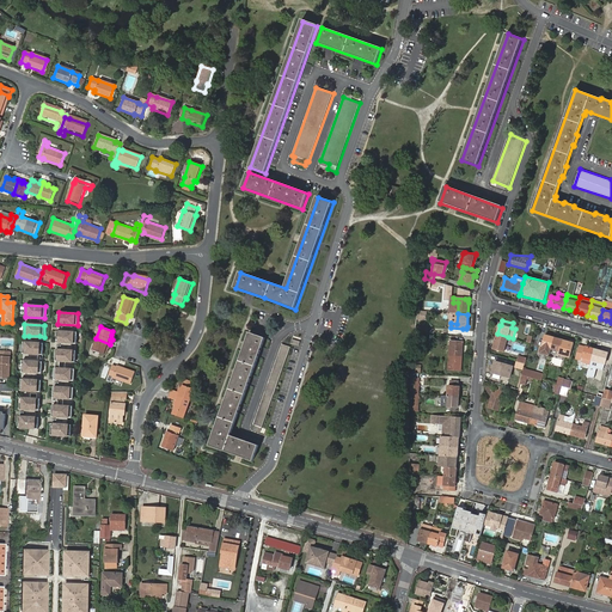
[(77,343),(77,331),(57,330),(56,342),(77,343)]
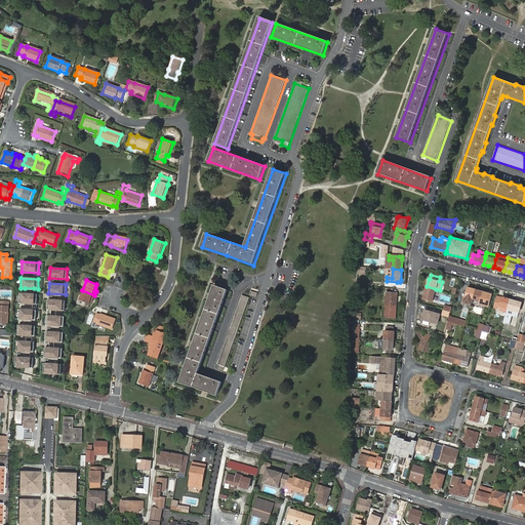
[(218,396),(218,395),(223,381),(199,373),(229,290),(214,286),(180,381),(218,396)]
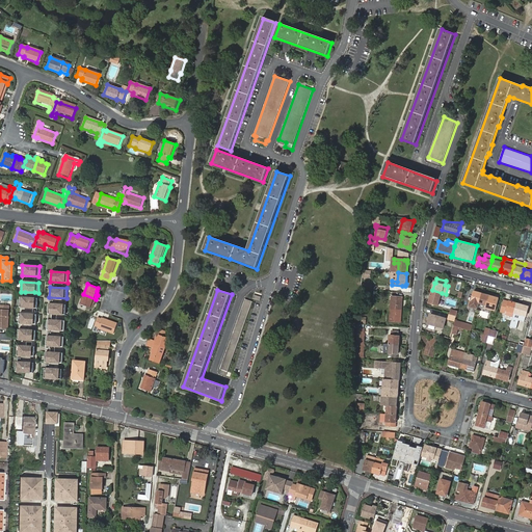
[(442,293),(432,290),(429,299),(428,303),(431,303),(439,306),(442,293)]
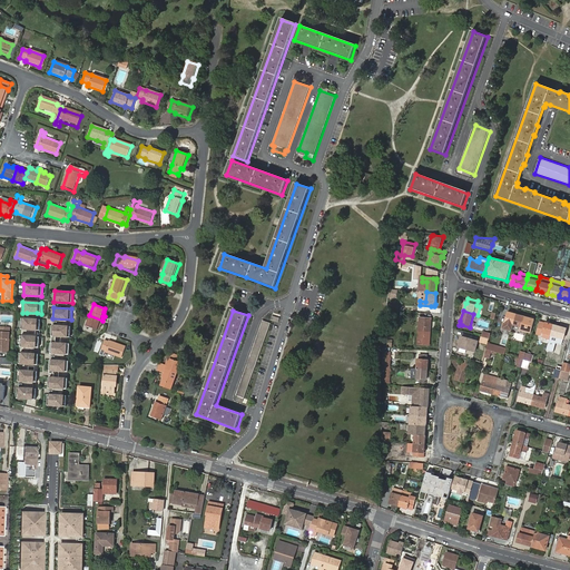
[(513,325),(517,315),(508,312),(504,322),(503,327),(512,330),(513,325)]
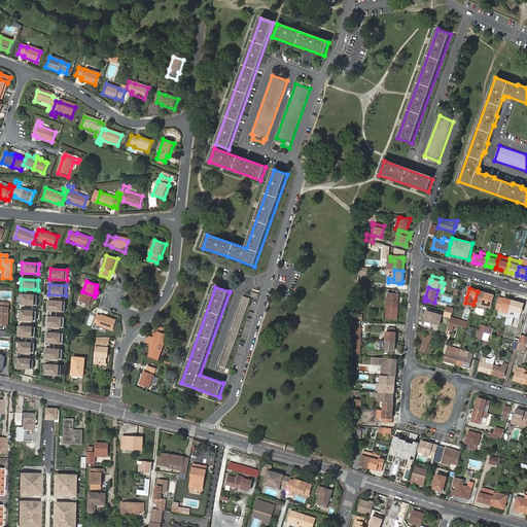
[(95,296),(82,291),(79,302),(90,305),(91,303),(92,299),(94,300),(95,296)]
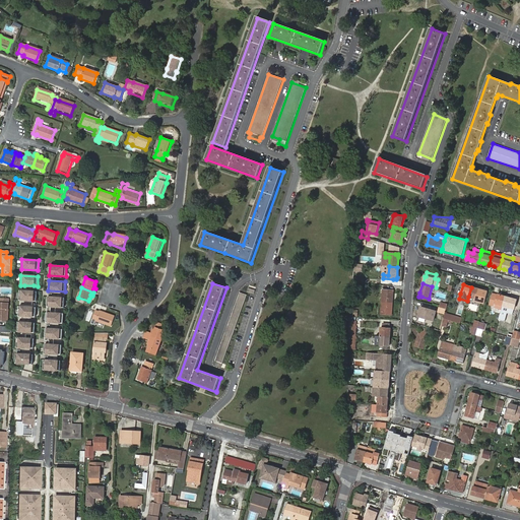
[(478,289),(471,287),(468,297),(476,299),(475,301),(480,303),(483,290),(478,289)]
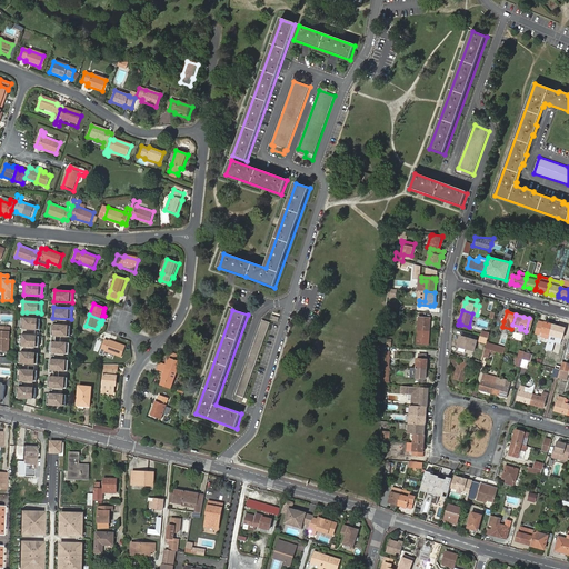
[(419,317),(418,330),(429,331),(429,328),(430,321),(430,318),(419,317)]
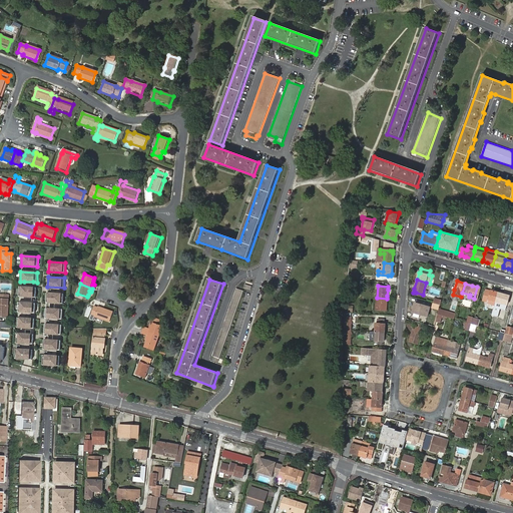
[(36,298),(36,288),(33,288),(23,288),(20,287),(19,297),(36,298)]
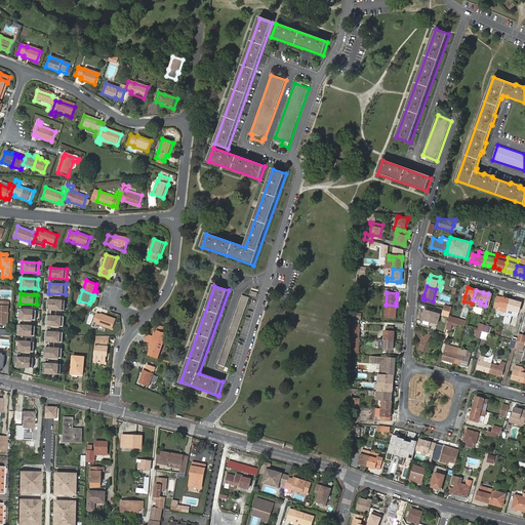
[(243,295),(218,364),(226,367),(250,298),(243,295)]
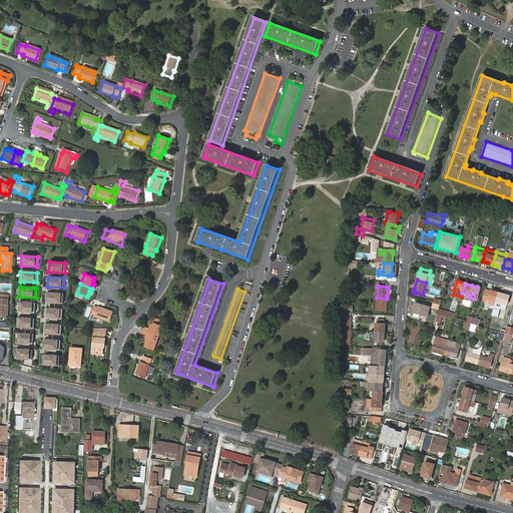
[(490,304),(494,306),(495,302),(498,293),(490,291),(486,290),(483,301),(488,302),(488,303),(490,304)]
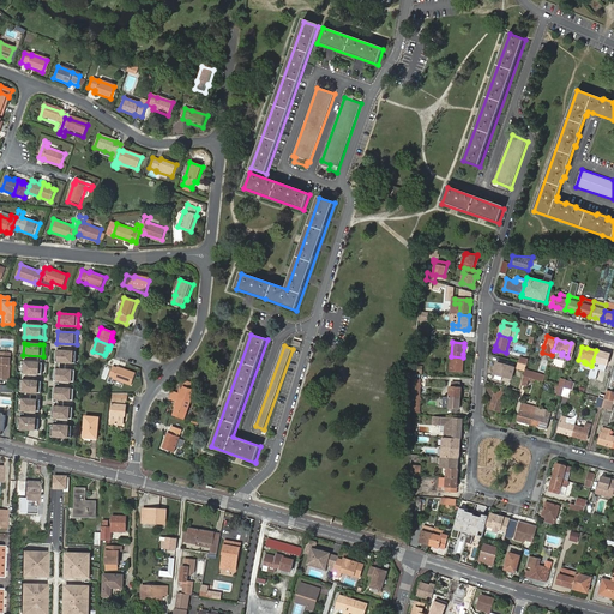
[(76,363),(77,351),(56,350),(55,362),(76,363)]
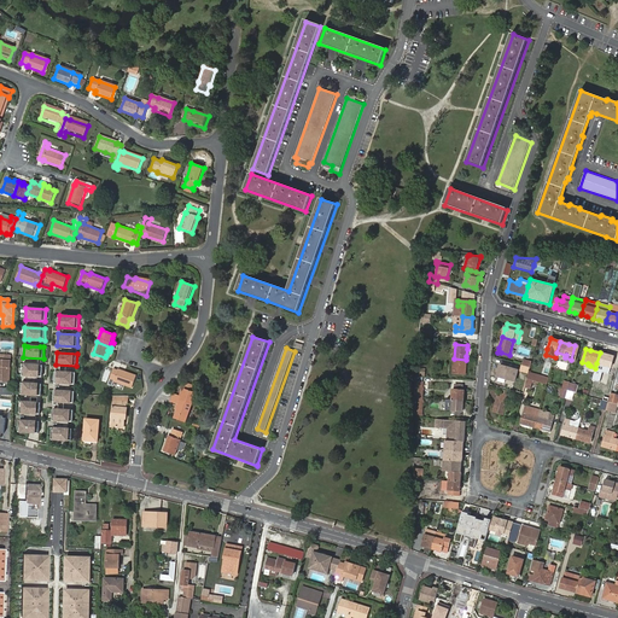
[(596,363),(595,368),(602,369),(604,366),(606,366),(611,367),(614,356),(600,353),(596,363)]
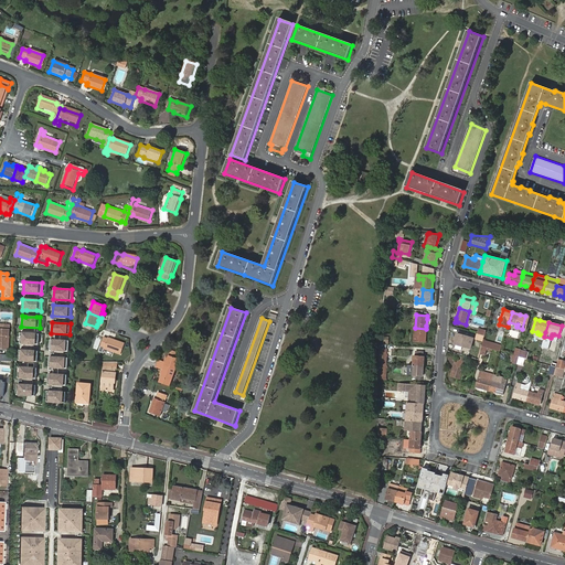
[(0,348),(9,349),(10,324),(0,323),(0,348)]
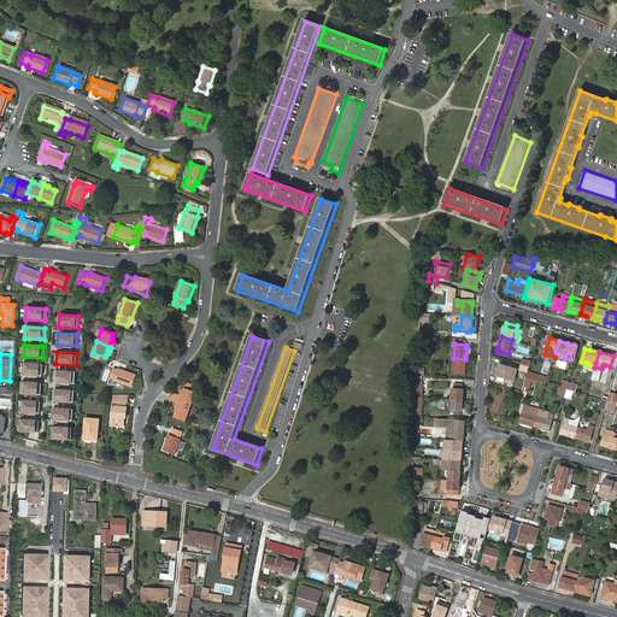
[(465,359),(453,358),(452,372),(464,374),(465,359)]
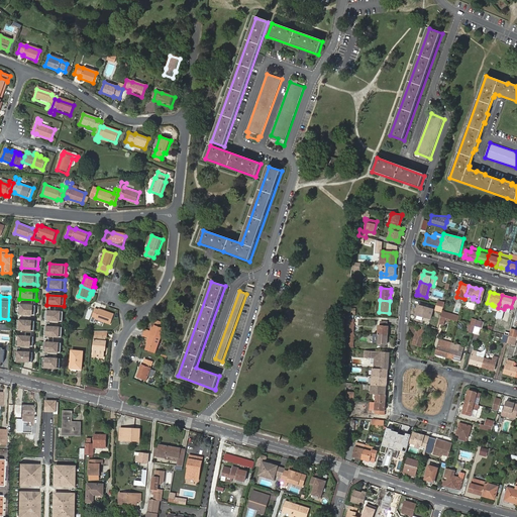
[(35,316),(35,306),(19,305),(18,315),(22,315),(31,315),(35,316)]
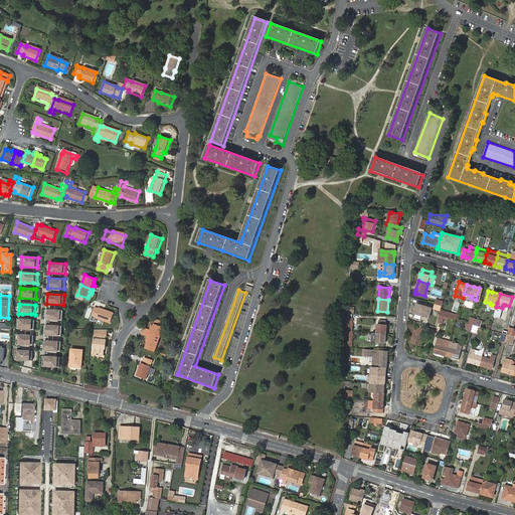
[(416,304),(413,314),(430,318),(432,309),(416,304)]
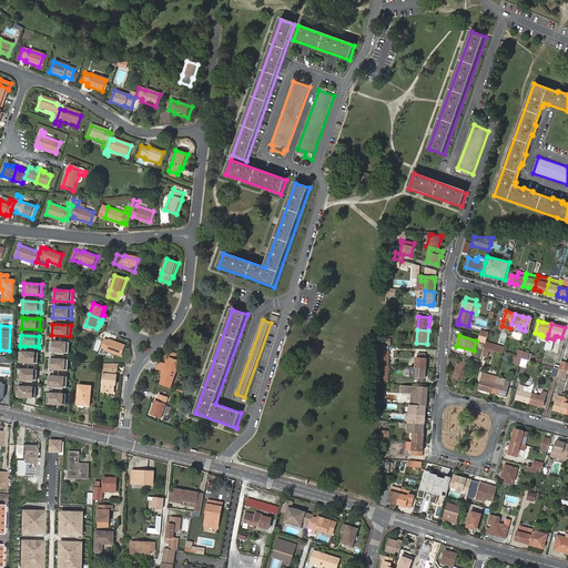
[(104,338),(99,353),(103,355),(104,351),(121,357),(125,345),(109,340),(108,341),(104,338)]
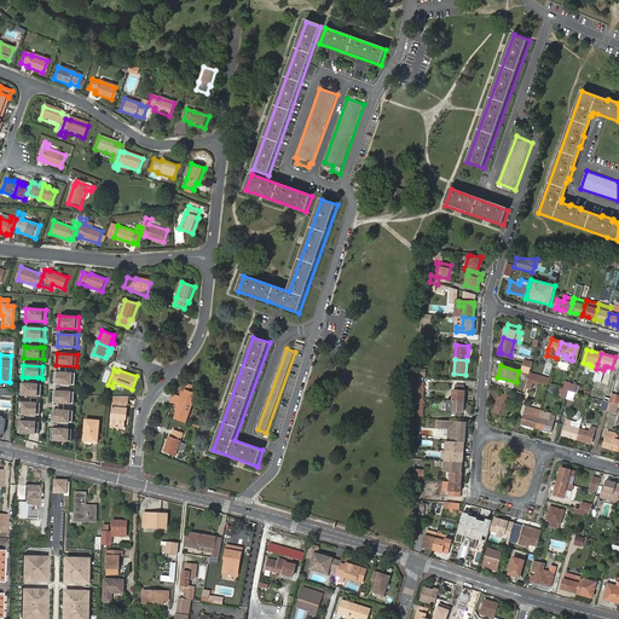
[(75,385),(76,374),(56,372),(55,383),(75,385)]
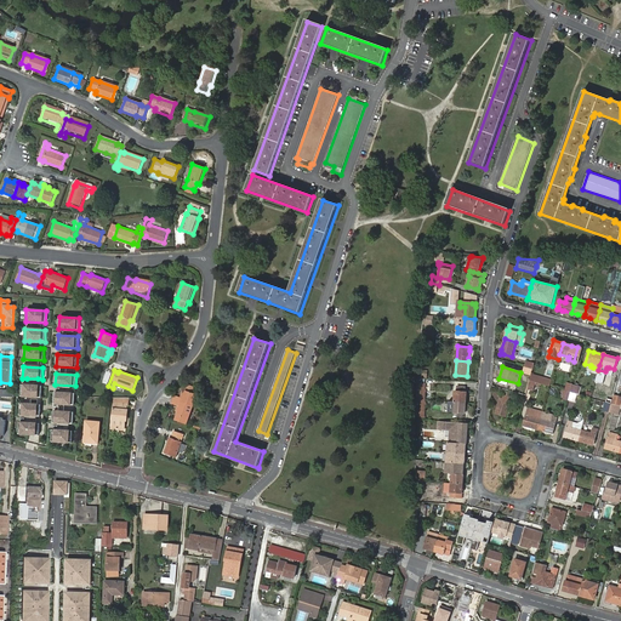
[(541,385),(550,387),(551,382),(547,382),(547,380),(534,376),(531,376),(530,381),(535,382),(541,385)]
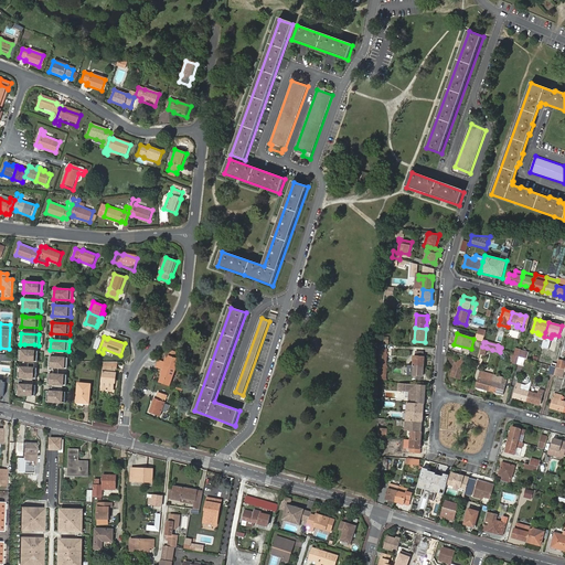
[(38,362),(38,351),(34,351),(24,351),(20,350),(19,361),(38,362)]
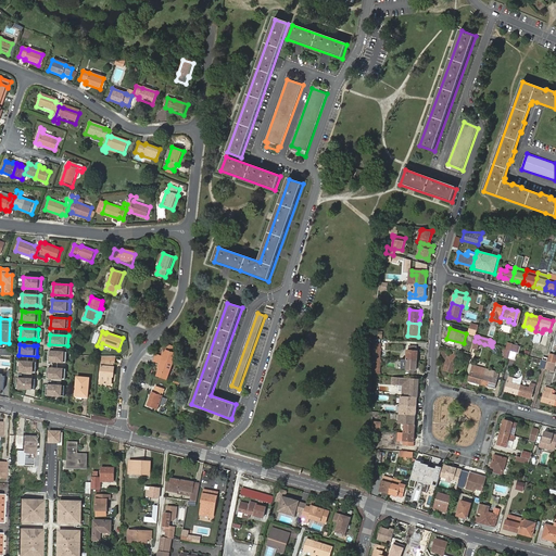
[(161,361),(174,365),(177,354),(172,352),(175,346),(168,344),(166,353),(164,357),(162,356),(161,361)]
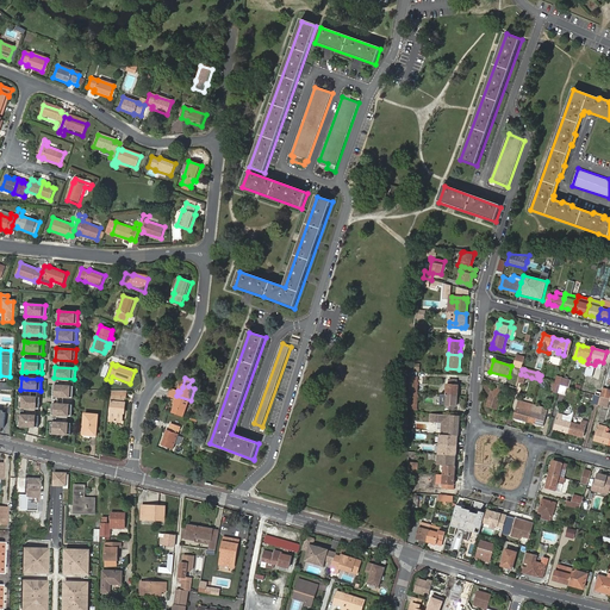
[(447,384),(446,394),(458,396),(459,385),(447,384)]
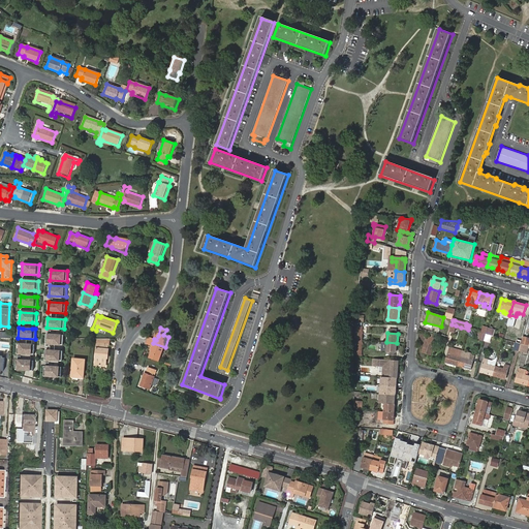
[(63,345),(64,335),(47,334),(47,344),(63,345)]
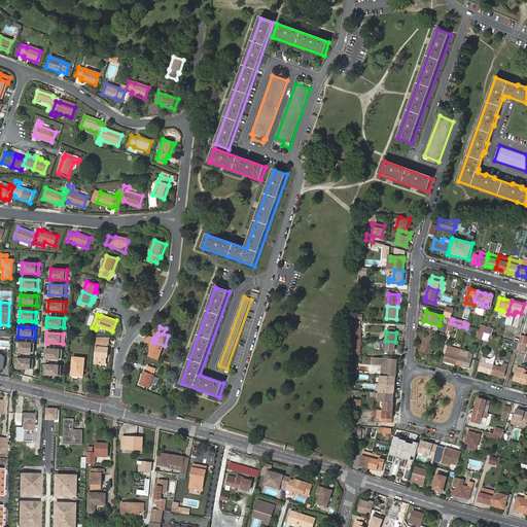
[(426,341),(424,341),(421,351),(429,353),(431,345),(432,341),(433,338),(435,338),(436,335),(430,332),(429,336),(427,336),(426,339),(426,341)]
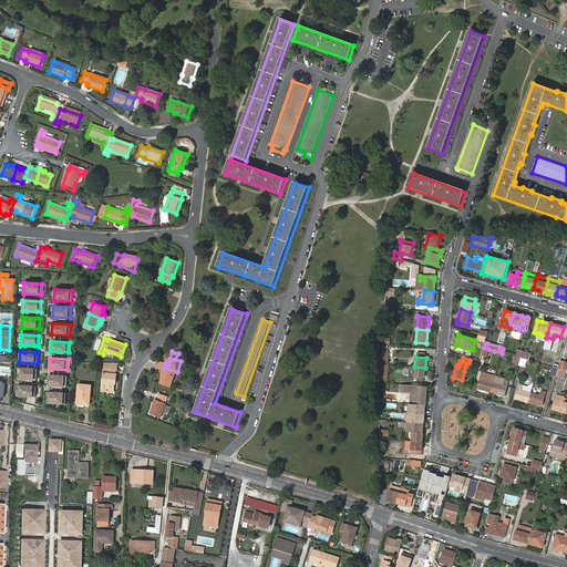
[(414,367),(411,367),(410,372),(410,375),(414,377),(424,378),(425,368),(414,367)]
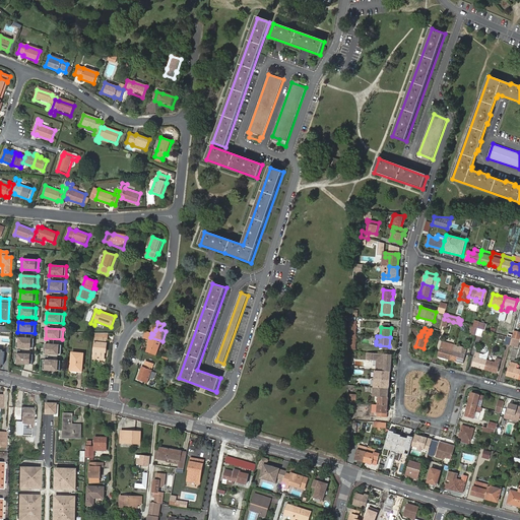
[(147,352),(157,356),(163,341),(150,337),(149,340),(151,340),(149,344),(147,352)]
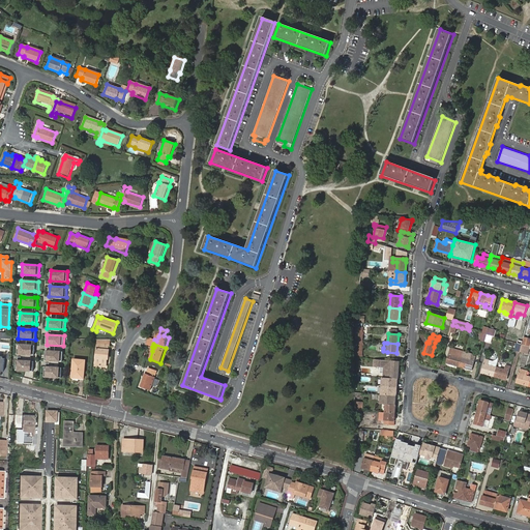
[(34,356),(35,346),(18,345),(17,355),(21,355),(31,355),(34,356)]
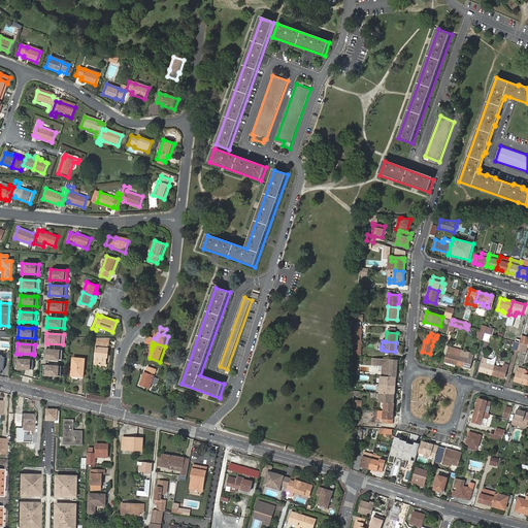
[(108,354),(108,349),(108,344),(102,344),(98,343),(96,365),(107,366),(107,359),(109,359),(109,354),(108,354)]
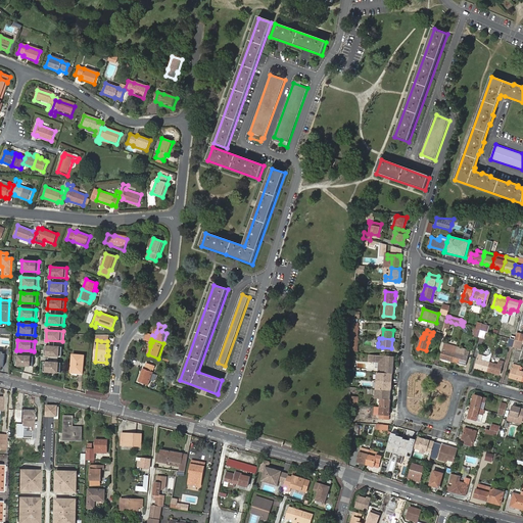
[(515,340),(513,347),(520,349),(522,342),(515,340)]
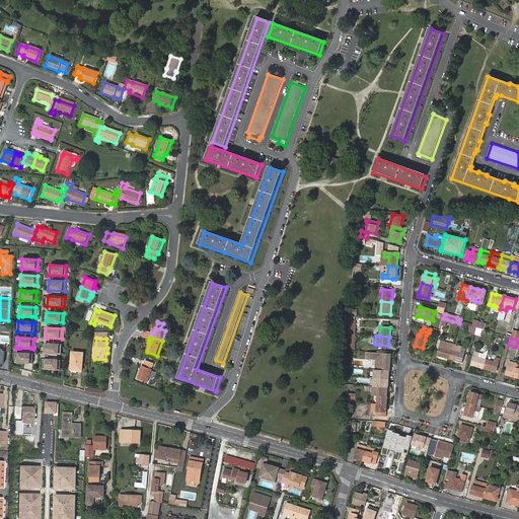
[(439,356),(449,359),(452,350),(453,345),(441,341),(441,343),(438,353),(440,354),(439,356)]
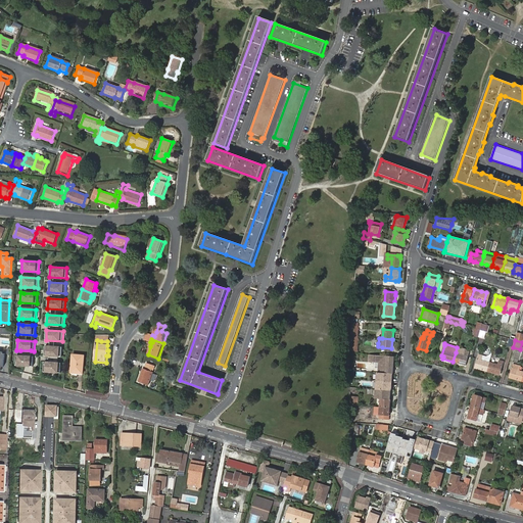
[(61,357),(62,347),(45,346),(45,355),(61,357)]
